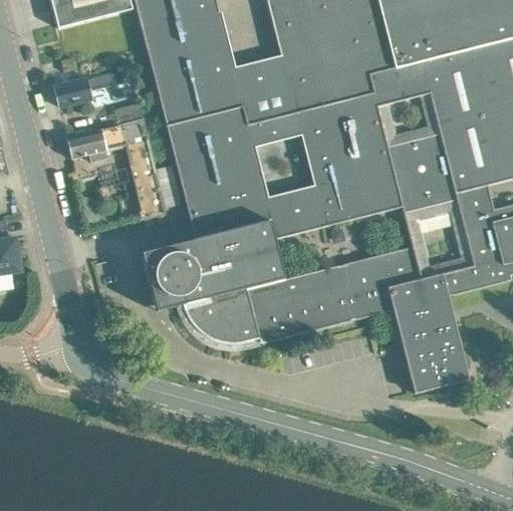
[(133,8),(131,0),(51,0),(58,26),(133,8)]
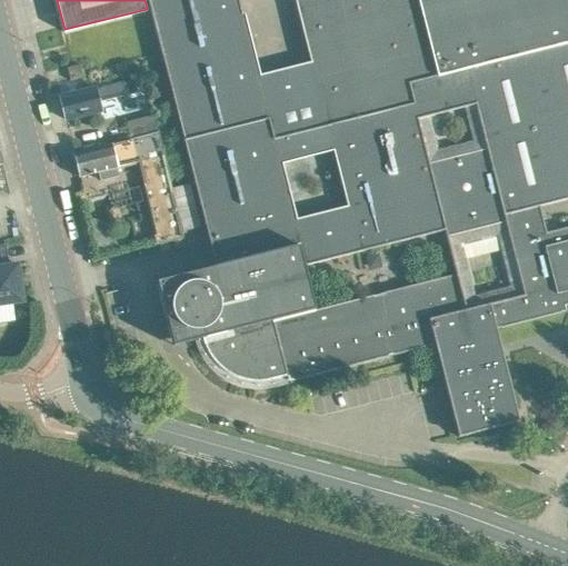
[(246,10),(242,10),(240,0),(149,0),(217,264),(299,242),(305,265),(361,250),(350,202),(297,216),(284,161),(336,147),(328,115),(314,59),(261,72),(246,10)]
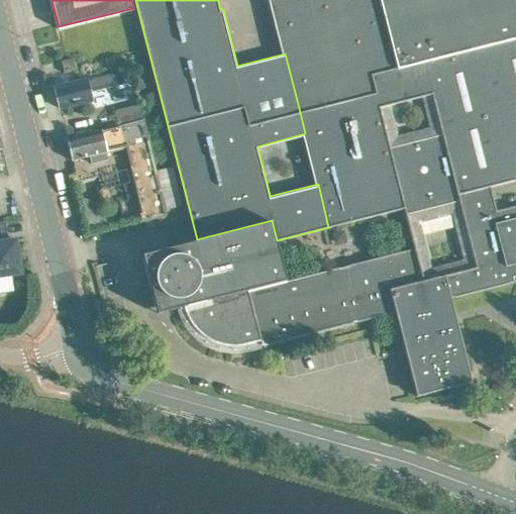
[(371,73),(515,35),(515,0),(272,0),(285,54),(298,104),(374,85),(371,73)]
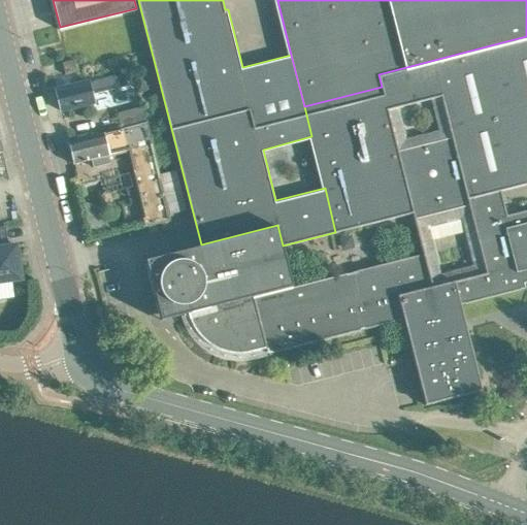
[(526,36),(379,74),(382,87),(387,109),(399,106),(430,98),(443,95),(469,197),(501,189),(526,182),(526,36)]
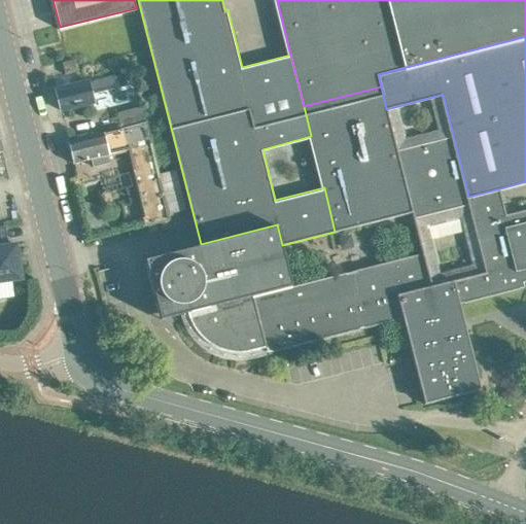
[(77,69),(74,58),(63,60),(66,72),(77,69)]
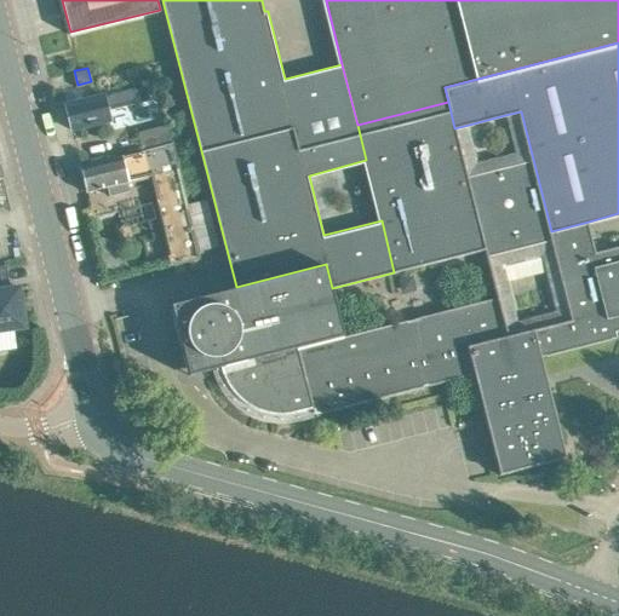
[(108,109),(148,98),(144,84),(67,102),(73,127),(110,117),(108,109)]
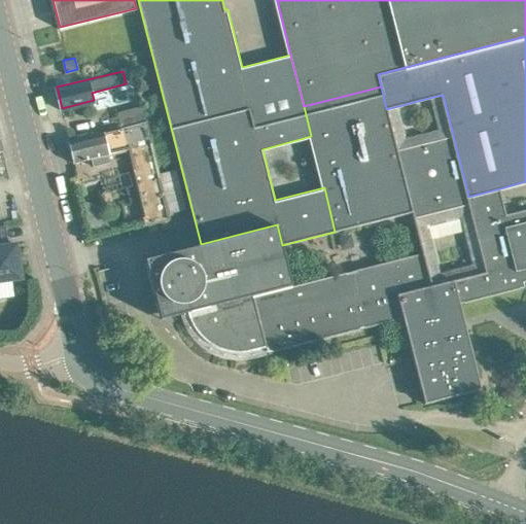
[(413,212),(386,109),(381,86),(304,106),(311,136),(324,187),(335,232),(413,212)]
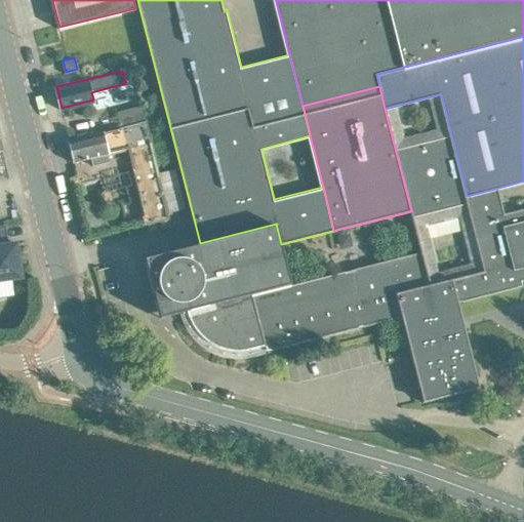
[(523,206),(505,212),(498,188),(467,196),(441,94),(428,97),(436,127),(404,135),(397,106),(385,109),(411,211),(421,251),(291,284),(253,294),(266,344),(267,349),(272,348),(402,315),(424,401),(480,387),(458,300),(523,284),(522,279),(523,279),(523,206)]
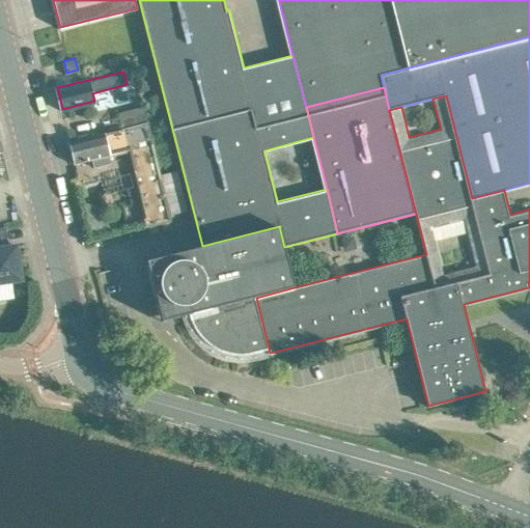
[(119,111),(122,127),(148,120),(144,105),(119,111)]
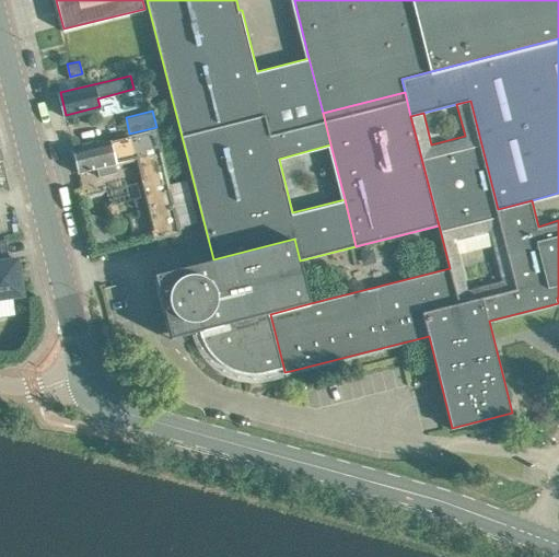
[(156,127),(129,134),(73,148),(80,172),(97,167),(100,175),(117,171),(115,162),(141,157),(154,211),(149,212),(154,238),(182,232),(163,151),(156,127)]
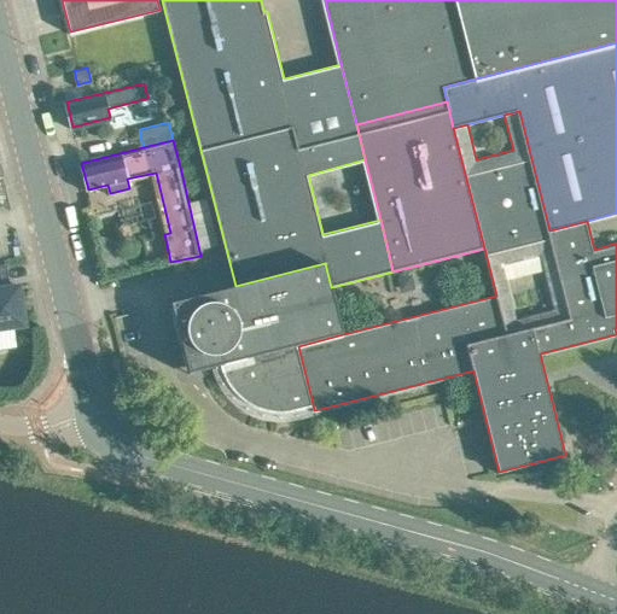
[(0,263),(0,327),(25,323),(19,284),(10,285),(6,262),(0,263)]
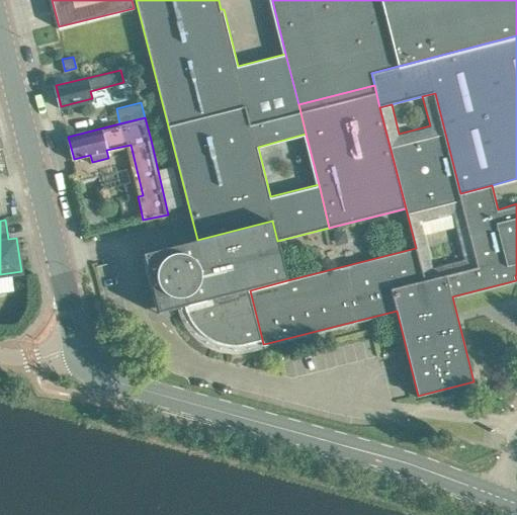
[(287,280),(277,241),(272,221),(197,240),(143,254),(158,313),(185,306),(188,314),(192,322),(198,329),(205,335),(212,339),(222,342),(231,344),(239,344),(248,342),(261,339),(262,339),(250,290),(287,280)]
